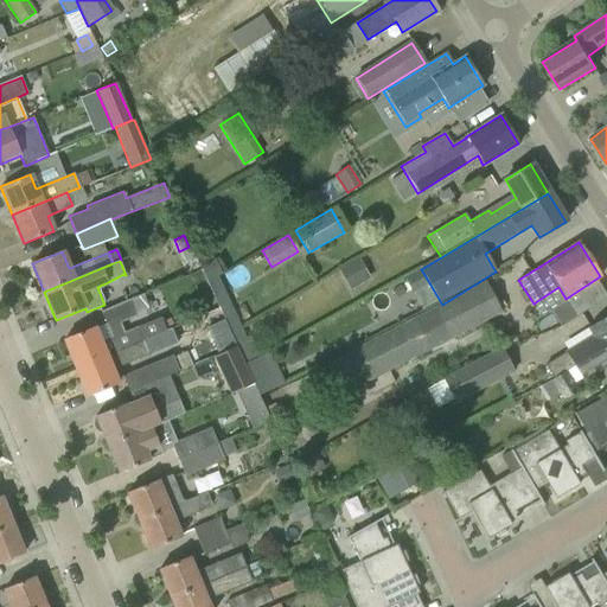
[(216,278),(205,282),(218,308),(229,304),(216,278)]
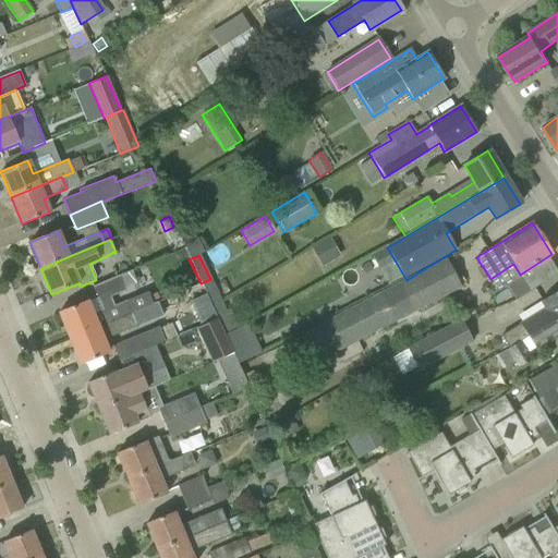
[(299,336),(312,362),(390,322),(460,286),(446,261),(395,287),(335,317),(299,336)]
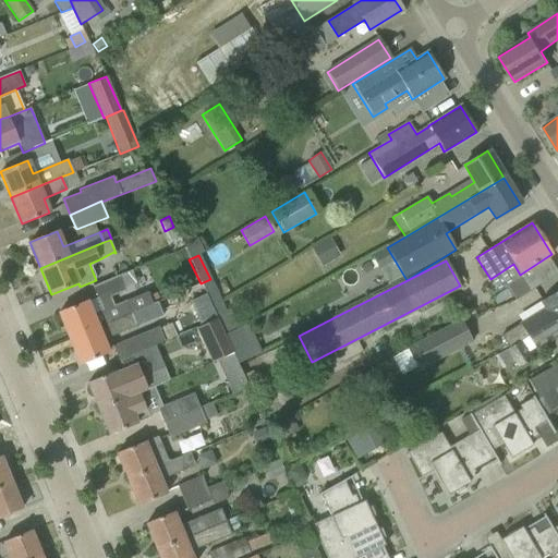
[(58,313),(69,339),(146,306),(142,294),(113,305),(110,296),(136,286),(131,270),(92,286),(97,298),(87,302),(87,301),(58,313)]
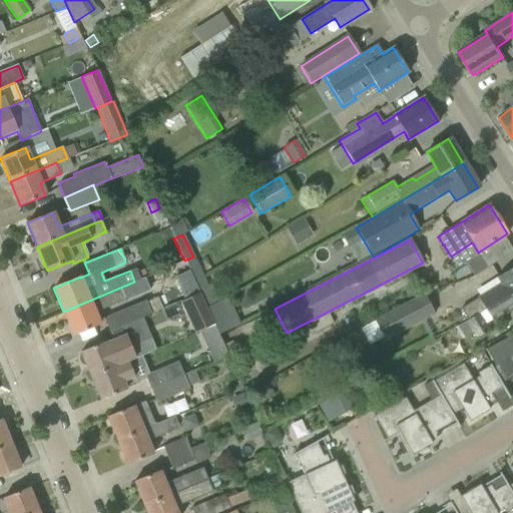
[(465,264),(473,277),(488,268),(480,254),(465,264)]
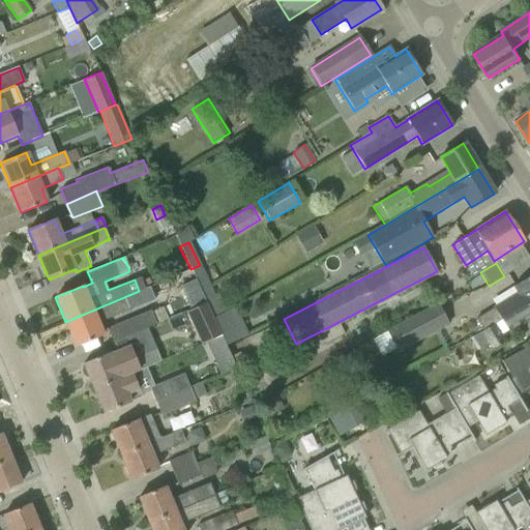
[(501,320),(529,301),(529,275),(513,286),(518,293),(493,308),(476,319),(483,329),(495,323),(500,320),(501,320)]
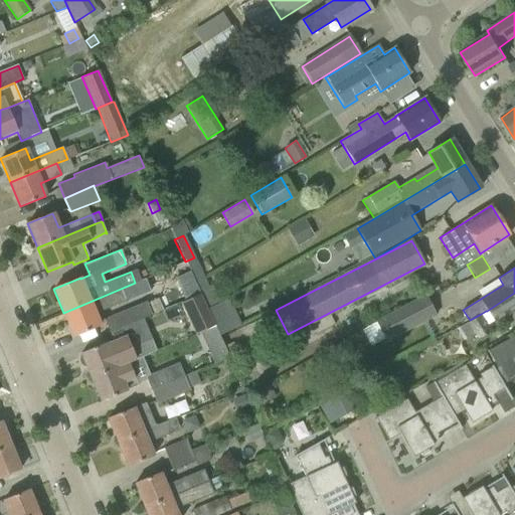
[(217,303),(210,286),(207,286),(204,279),(203,279),(202,278),(194,283),(200,296),(206,308),(217,303)]
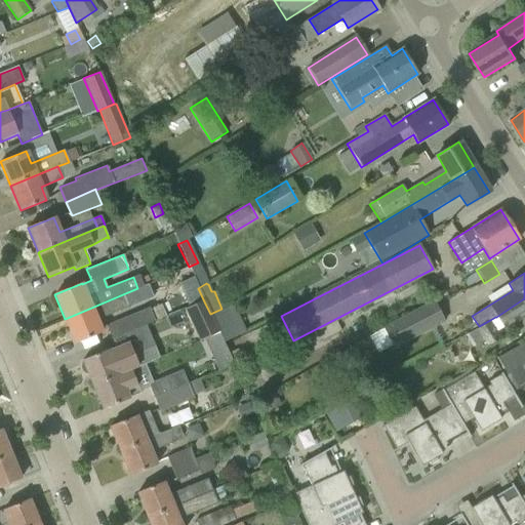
[(137,288),(65,319),(75,344),(102,332),(96,319),(143,300),(137,288)]
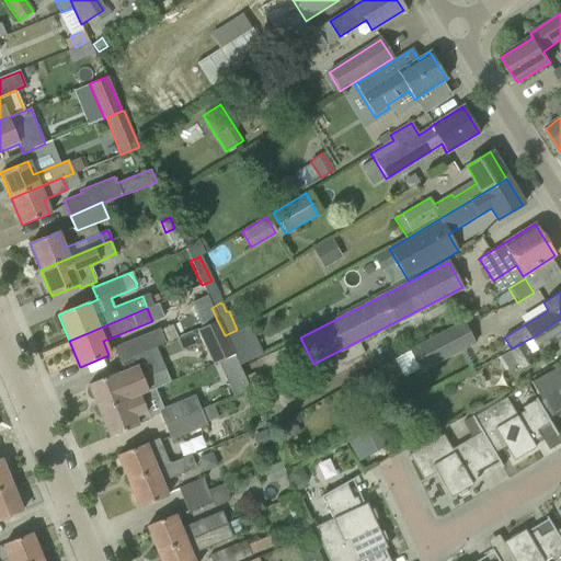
[(560,319),(530,339),(538,352),(560,336),(560,319)]
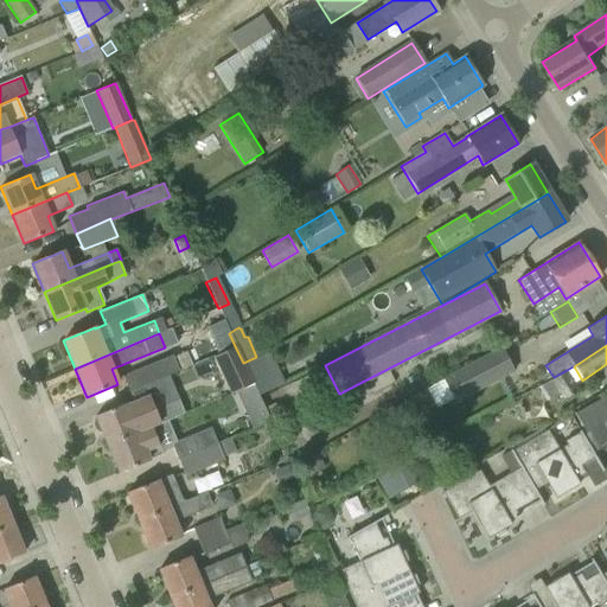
[(236,391),(253,385),(243,363),(236,349),(215,358),(230,394),(236,391)]
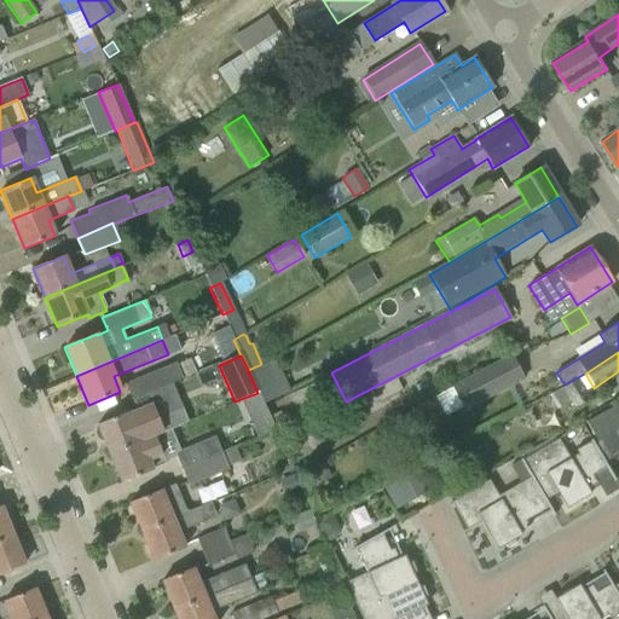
[(463,411),(524,379),(512,356),(434,397),(445,416),(461,408),(463,411)]
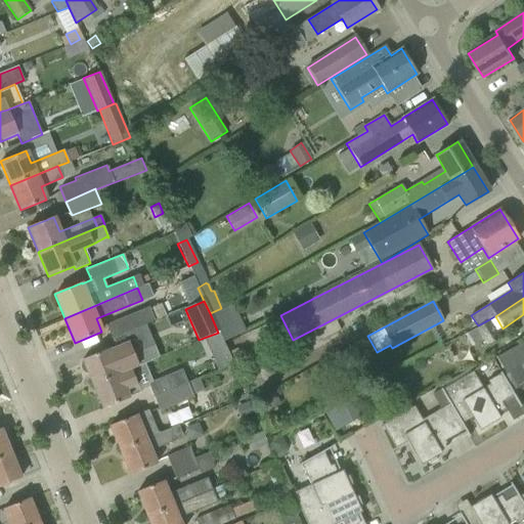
[(105,324),(111,338),(154,320),(148,307),(105,324)]
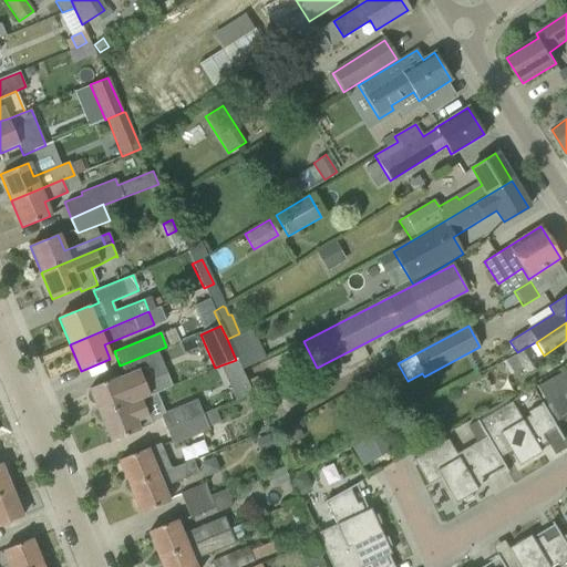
[(241,339),(248,363),(266,358),(259,334),(241,339)]
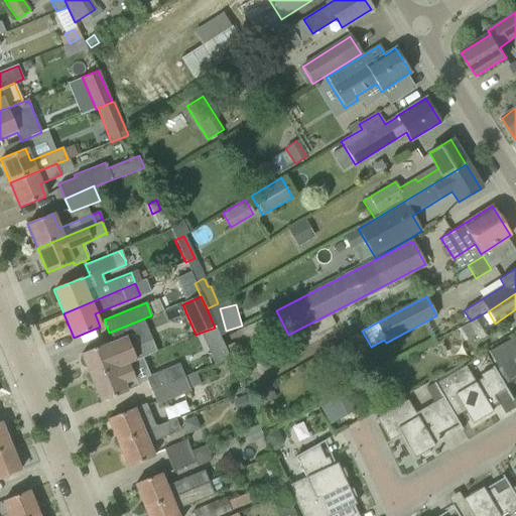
[(492,332),(482,315),(468,324),(477,341),(492,332)]
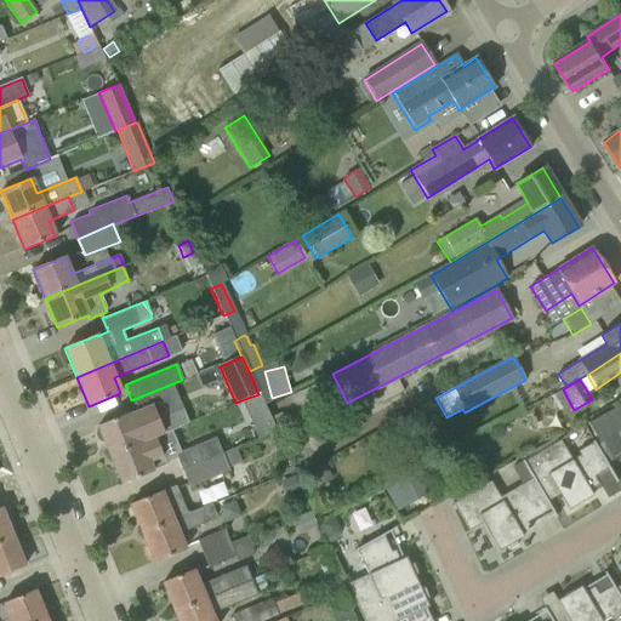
[(258,394),(241,400),(257,440),(277,432),(258,394)]
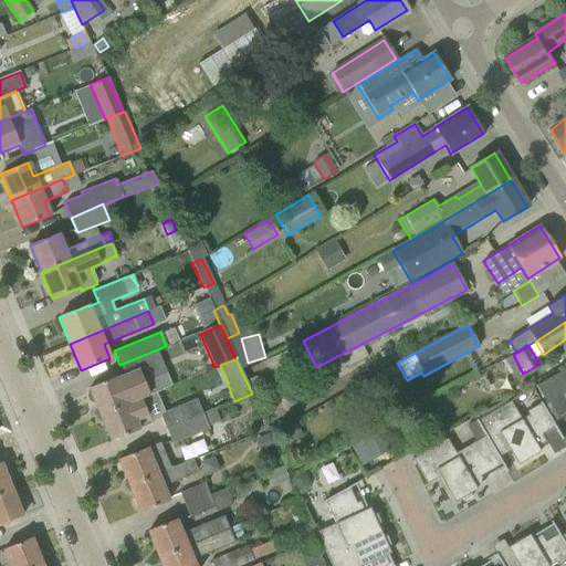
[(140,399),(163,390),(161,389),(171,386),(166,374),(157,377),(143,383),(138,370),(118,379),(117,377),(108,380),(88,388),(90,391),(87,391),(86,397),(88,401),(92,404),(94,402),(100,415),(140,398),(140,399)]
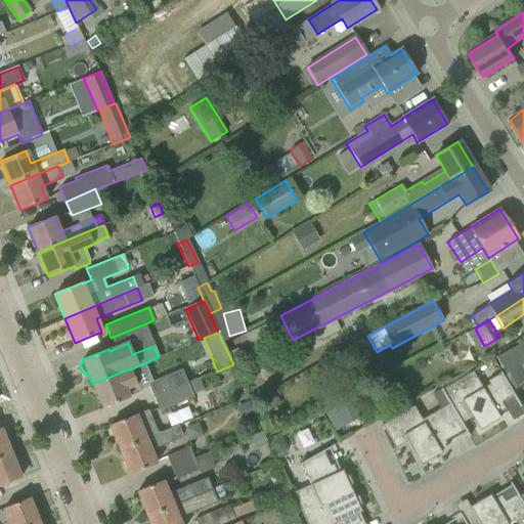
[(506,375),(505,376),(506,377),(520,365),(523,370),(523,349),(521,343),(495,357),(506,375)]
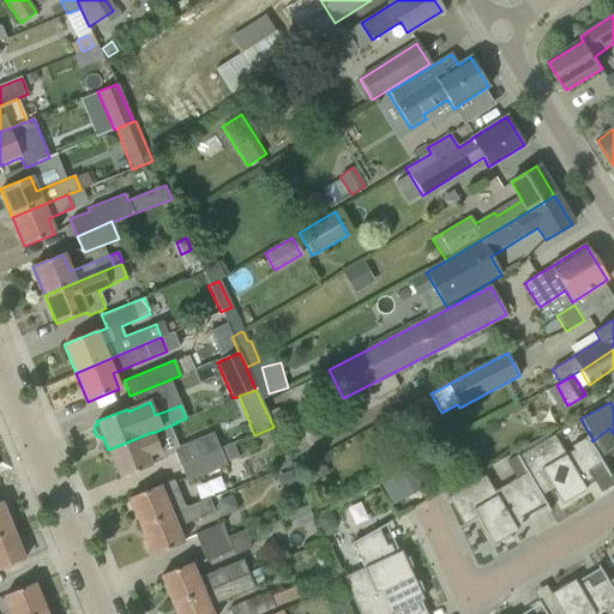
[(152,432),(108,450),(120,479),(142,470),(164,461),(163,457),(162,458),(152,433),(152,432)]
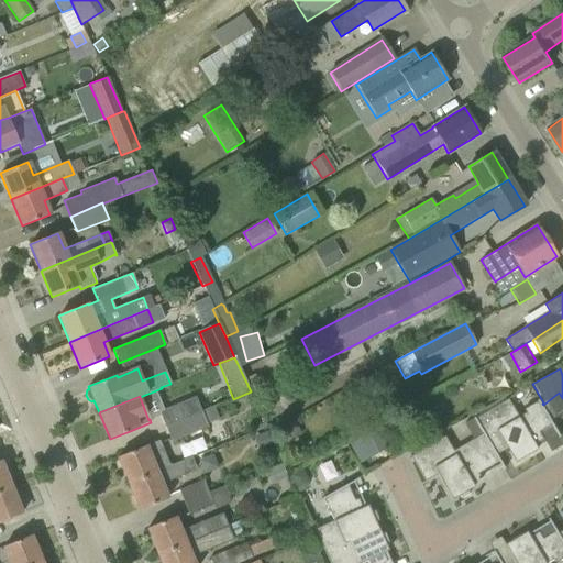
[(158,412),(165,428),(201,412),(195,397),(158,412)]
